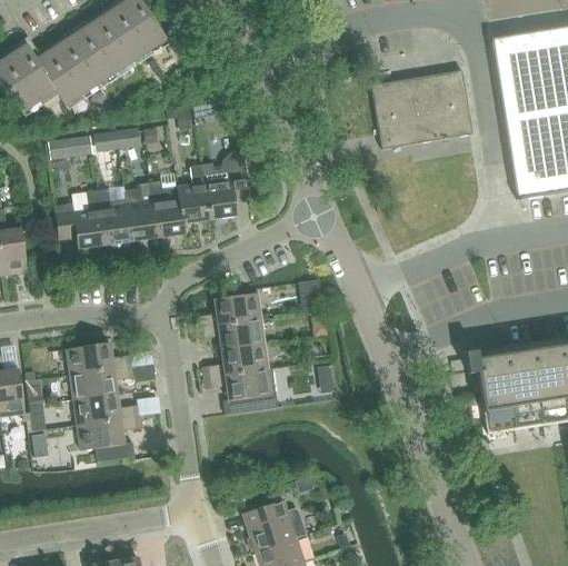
[(67,103),(167,38),(141,0),(123,0),(38,57),(29,43),(0,62),(0,76),(23,111),(57,89),(67,103)]
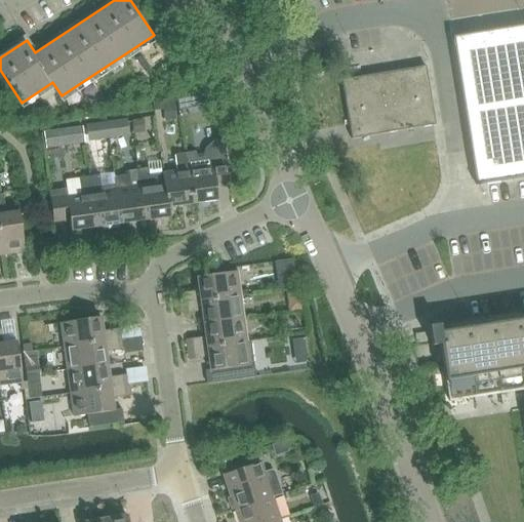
[(523,23),(453,35),(477,183),(523,174),(523,23)]
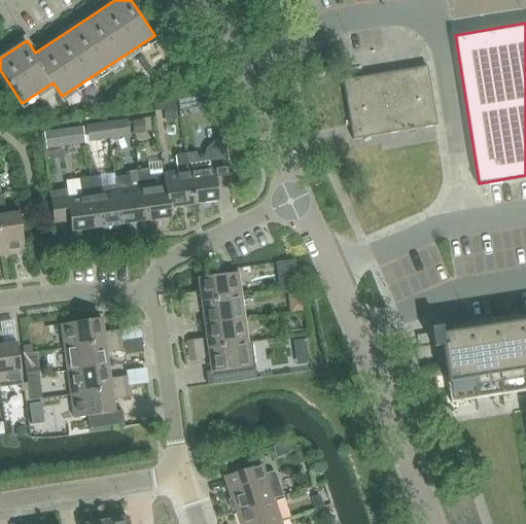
[(427,65),(343,79),(353,138),(437,124),(427,65)]
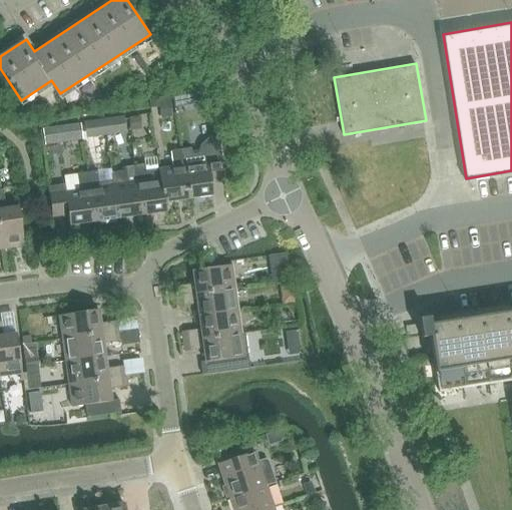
[(81,109),(47,112),(52,153),(85,149),(81,109)]
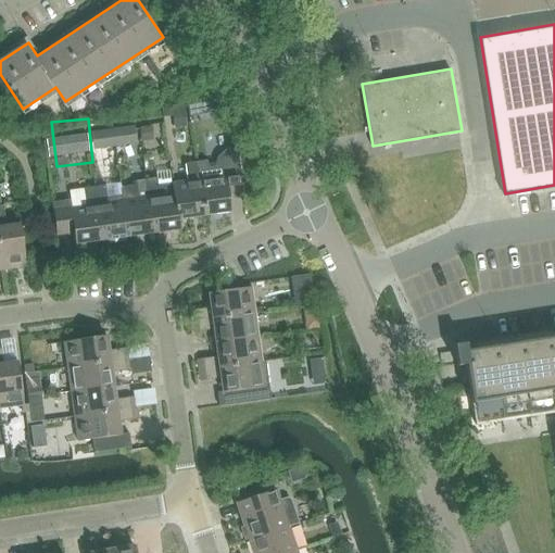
[(135,124),(113,127),(116,145),(138,141),(135,124)]
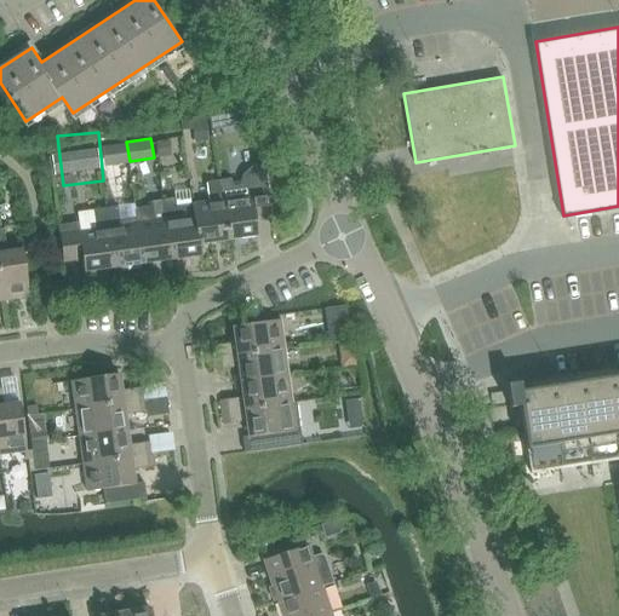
[(126,142),(102,145),(105,165),(130,161),(126,142)]
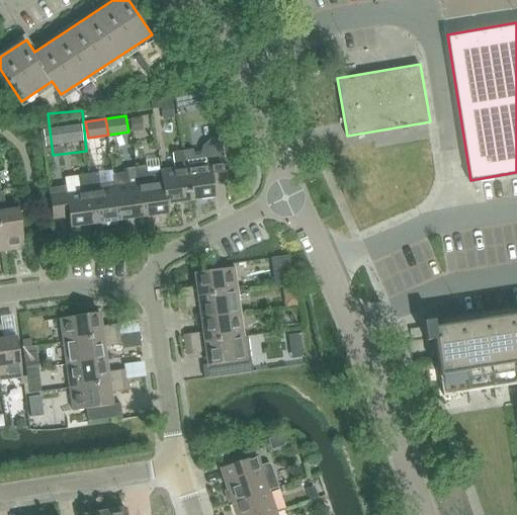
[(224,150),(222,136),(213,137),(209,139),(204,144),(202,147),(202,151),(202,153),(194,154),(193,147),(183,148),(191,197),(214,194),(213,184),(228,182),(225,159),(224,150)]
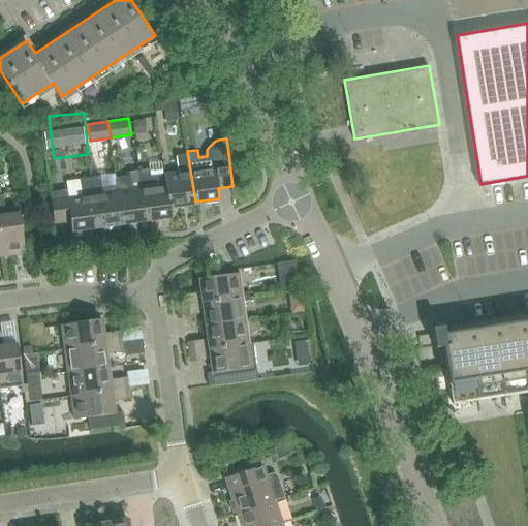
[(172,205),(195,202),(187,151),(178,153),(180,169),(165,172),(172,215),(173,215),(172,205)]
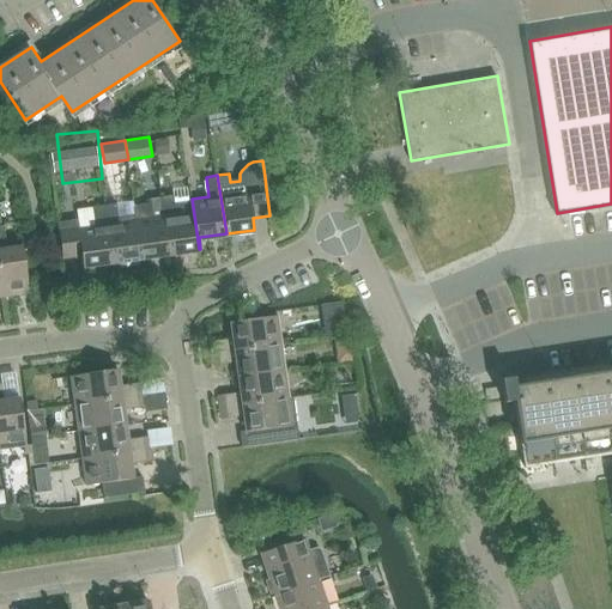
[(199,249),(192,199),(175,201),(174,193),(162,194),(170,253),(199,249)]
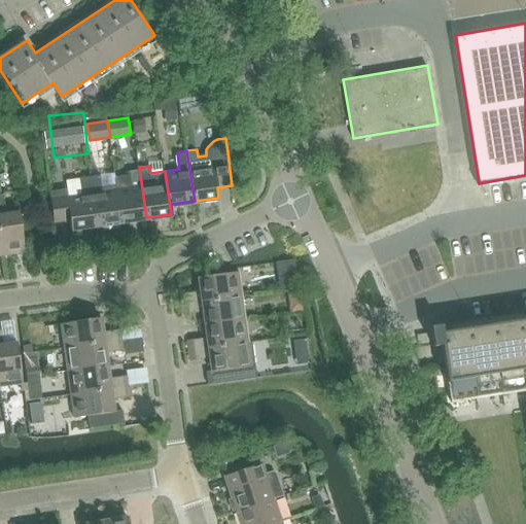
[(121,221),(146,217),(139,167),(129,169),(130,174),(116,176),(117,187),(121,221)]
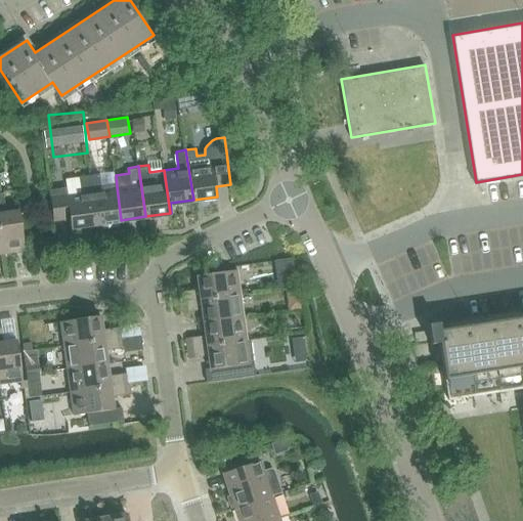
[(121,220),(117,186),(102,188),(100,173),(90,174),(97,223),(121,220)]
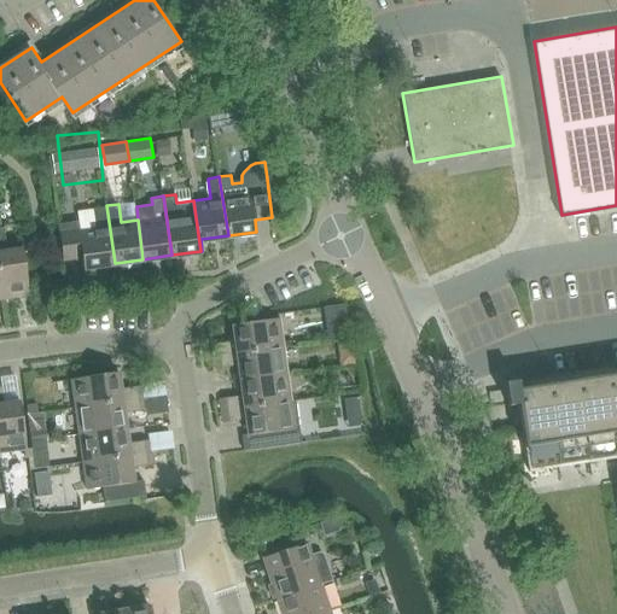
[(115,263),(106,205),(79,209),(80,218),(58,222),(63,259),(83,257),(86,268),(115,263)]
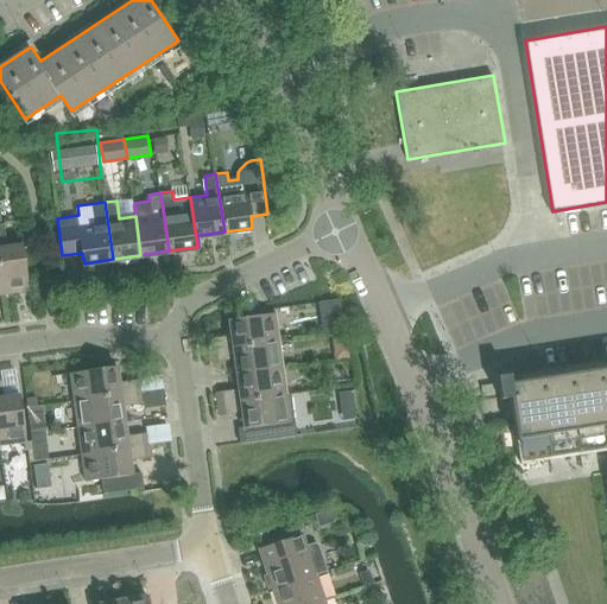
[(0,288),(0,292),(30,288),(23,241),(6,243),(2,221),(0,221),(0,288)]
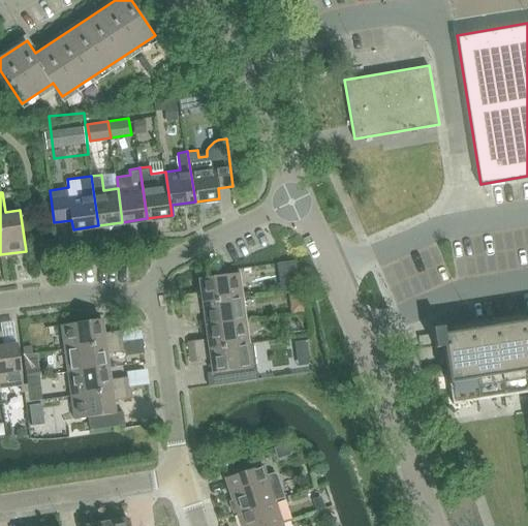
[(182,292),(183,304),(242,296),(239,271),(198,276),(198,277),(200,290),(182,292)]
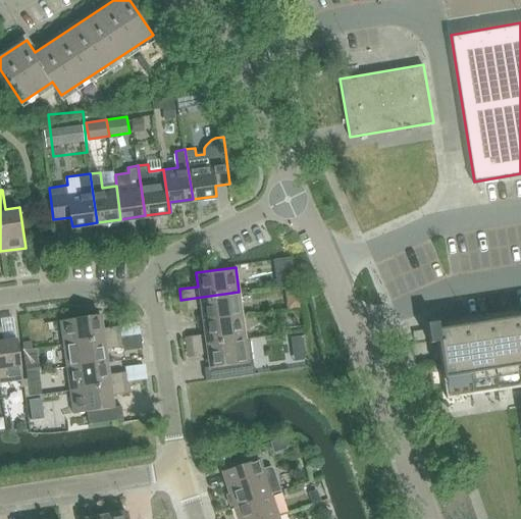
[(202,320),(242,315),(239,292),(180,300),(183,309),(201,307),(202,320)]
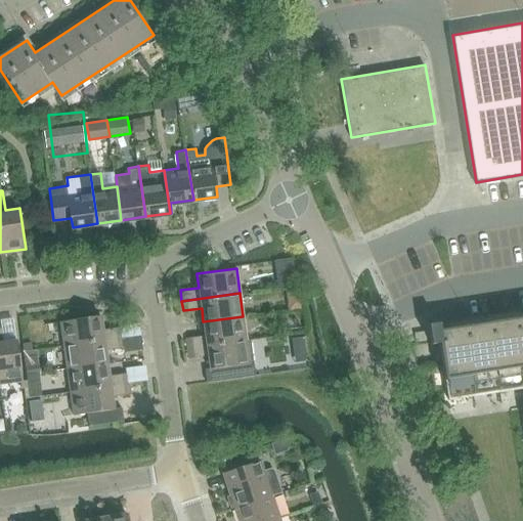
[(64,345),(122,336),(120,326),(101,328),(100,314),(60,320),(64,345)]
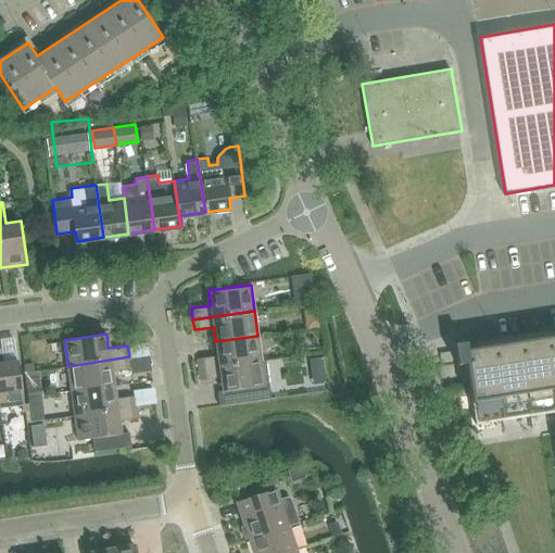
[(554,335),(467,349),(465,350),(467,363),(472,401),(474,401),(477,423),(554,410),(554,335)]
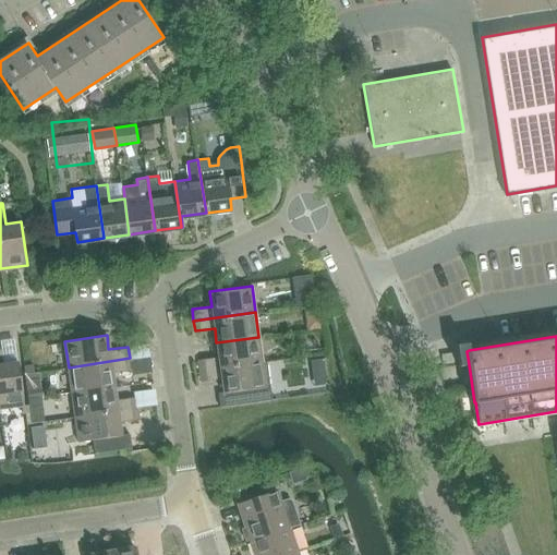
[(201,370),(262,361),(258,337),(216,342),(218,356),(198,358),(201,370)]
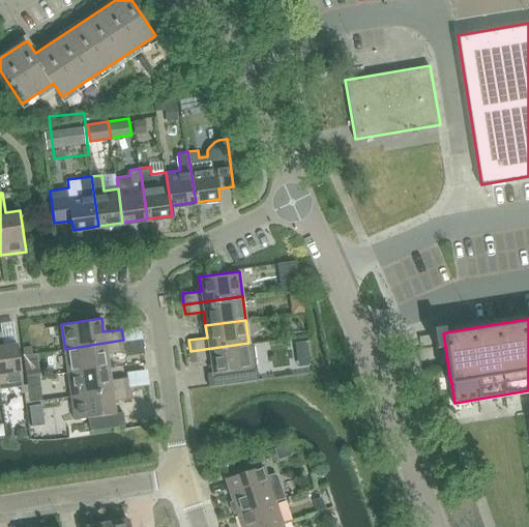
[(0,387),(22,384),(17,344),(3,346),(0,327),(0,326),(0,387)]
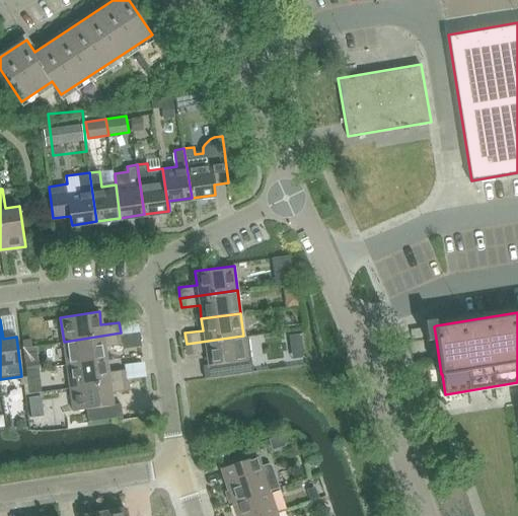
[(305,320),(293,320),(293,342),(306,342),(305,320)]
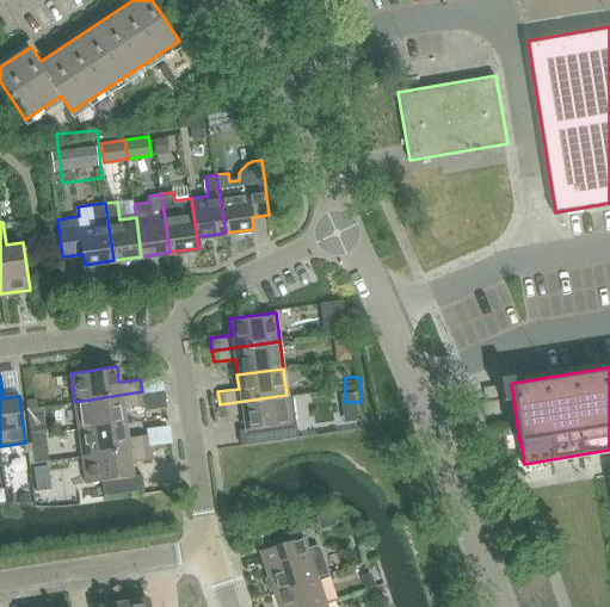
[(79,428),(124,422),(122,406),(143,403),(142,391),(75,402),(79,428)]
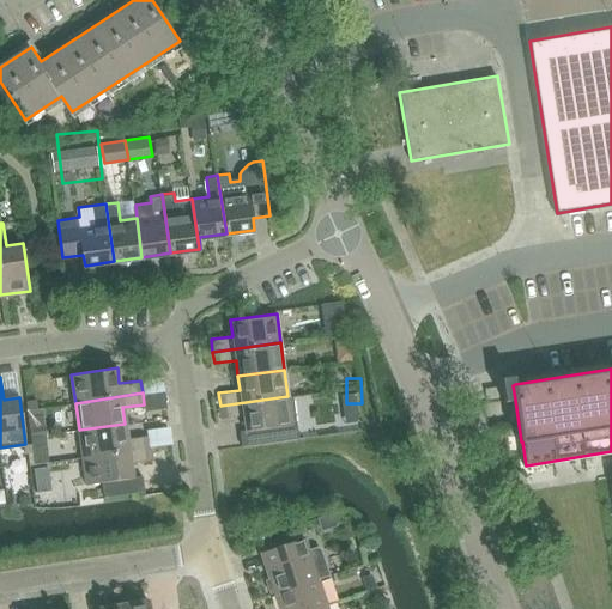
[(241,445),(280,439),(303,437),(301,422),(291,424),(288,396),(220,406),(222,418),(243,414),(246,430),(238,430),(241,445)]
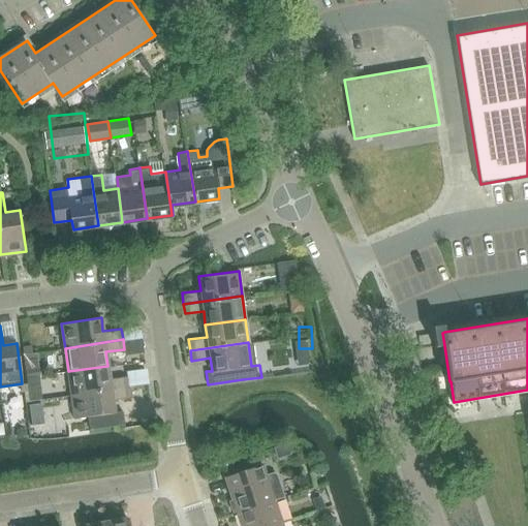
[(131,356),(132,372),(152,371),(152,354),(131,356)]
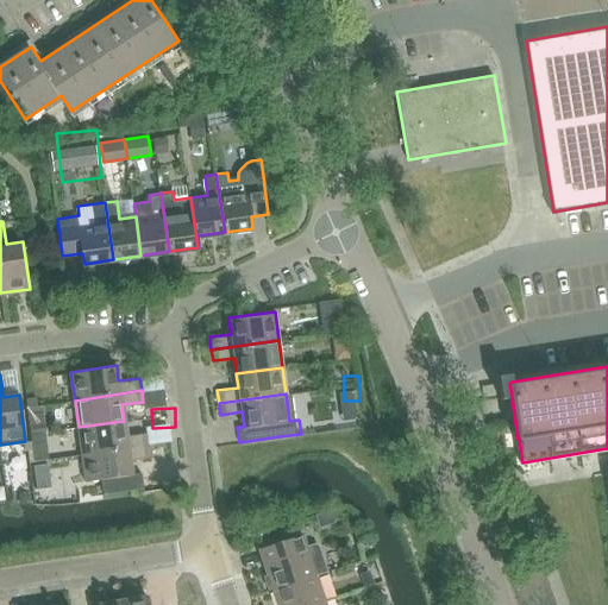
[(82,454),(150,445),(148,432),(126,435),(124,421),(79,427),(82,454)]
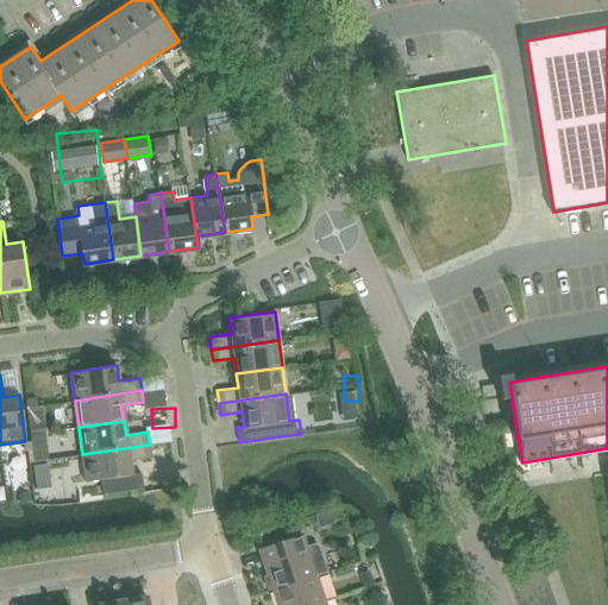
[(142,471),(130,472),(129,459),(151,457),(150,445),(82,454),(86,481),(101,479),(104,492),(144,486),(142,471)]
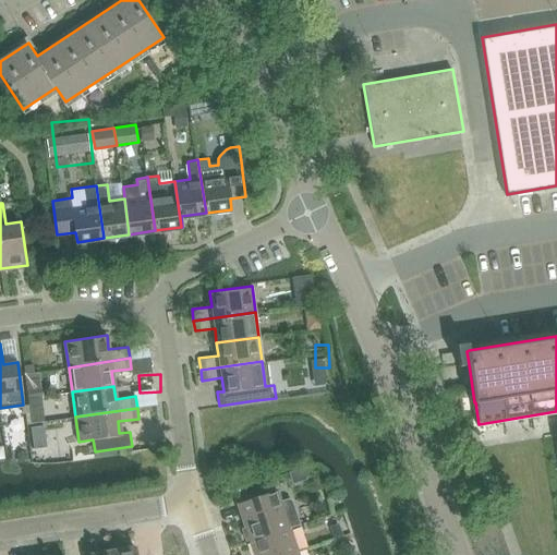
[(142,419),(143,431),(164,427),(162,417),(142,419)]
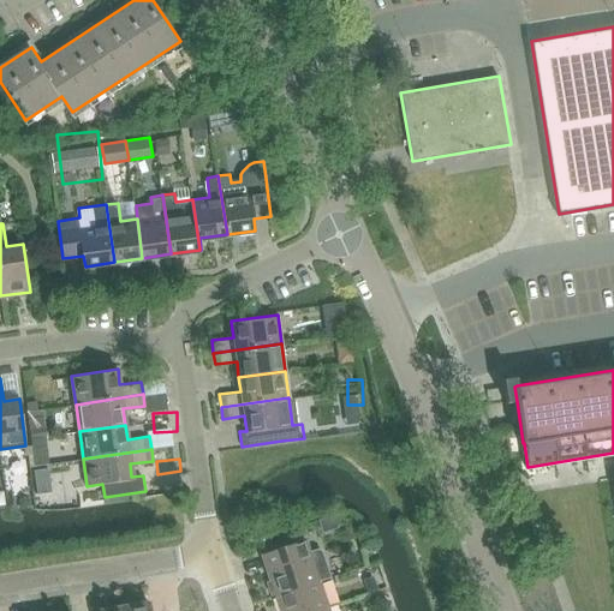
[(57,495),(59,475),(41,474),(40,493),(57,495)]
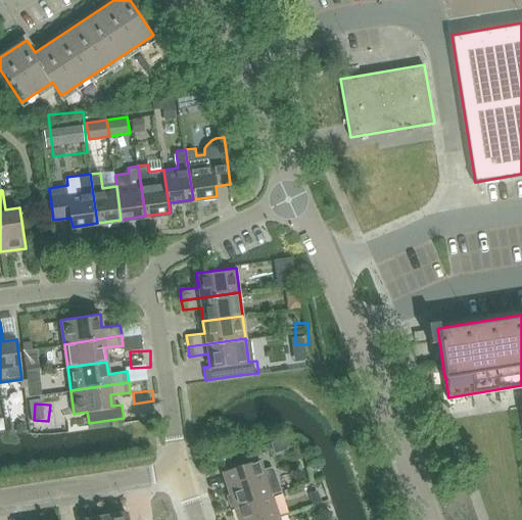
[(235,506),(272,493),(284,489),(277,468),(274,465),(264,468),(261,459),(226,470),(230,482),(227,483),(231,492),(228,493),(231,506),(234,504),(235,506)]
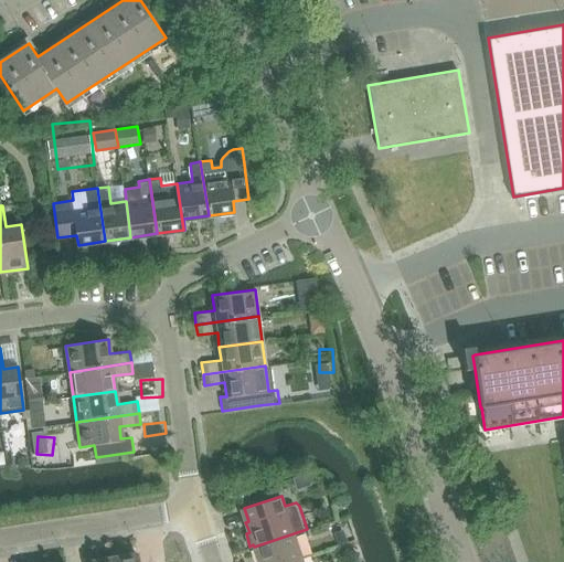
[(258,561),(286,561),(301,557),(294,533),(254,547),(258,561)]
